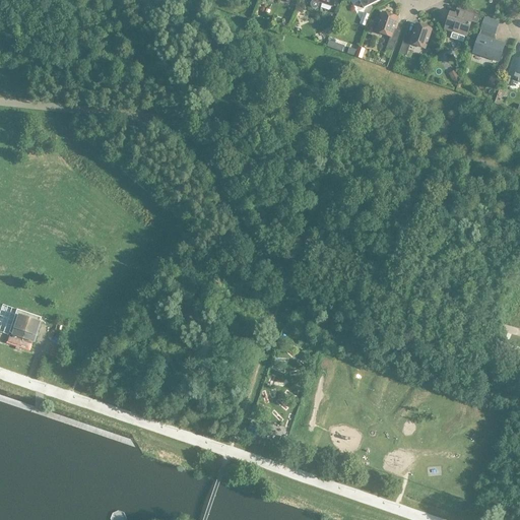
[(312,0),(313,0),(312,3),(311,3),(311,4),(310,5),(310,6),(310,7),(311,7),(311,8),(312,8),(313,9),(314,9),(315,9),(315,8),(316,8),(316,7),(317,7),(317,6),(317,5),(317,4),(318,2),(333,7),(334,0),(312,0)]
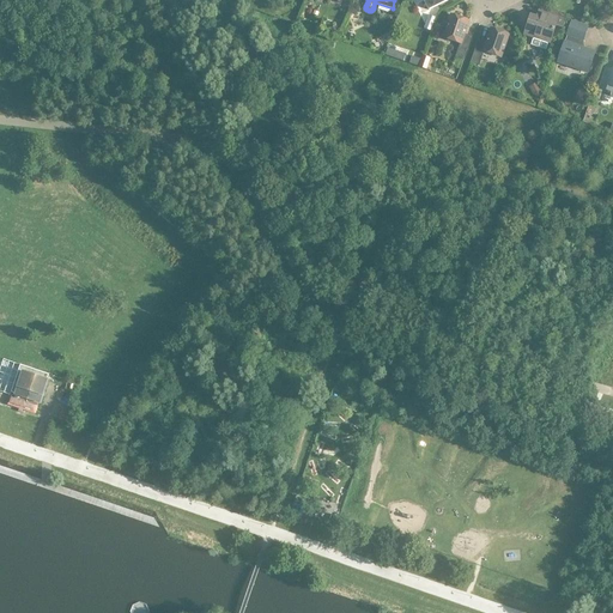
[(424,1),(429,10),(448,0),(416,0),(418,4),(424,1)]
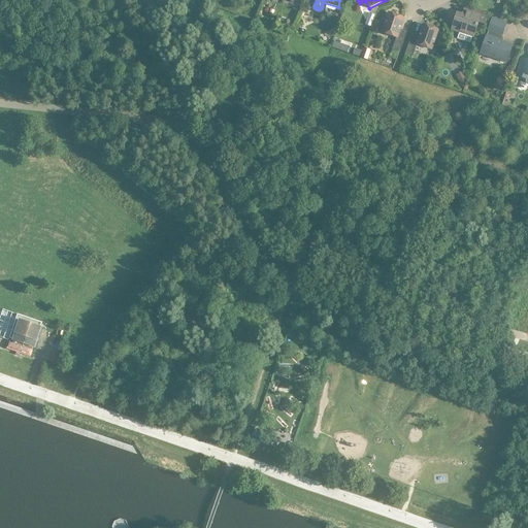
[(465,6),(462,15),(457,13),(455,21),(456,21),(455,24),(454,24),(452,29),(459,32),(457,38),(470,43),(472,36),(473,37),(476,27),(477,25),(479,22),(485,24),(488,14),(465,6)]
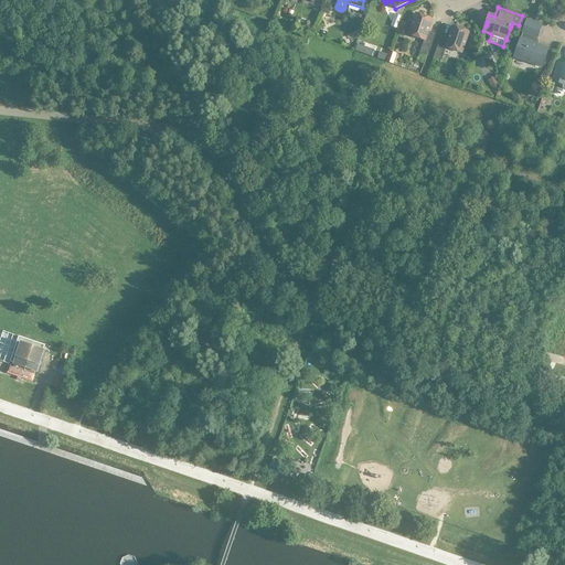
[(415,13),(408,34),(424,40),(420,52),(427,55),(434,35),(427,33),(432,20),(420,16),(415,13)]
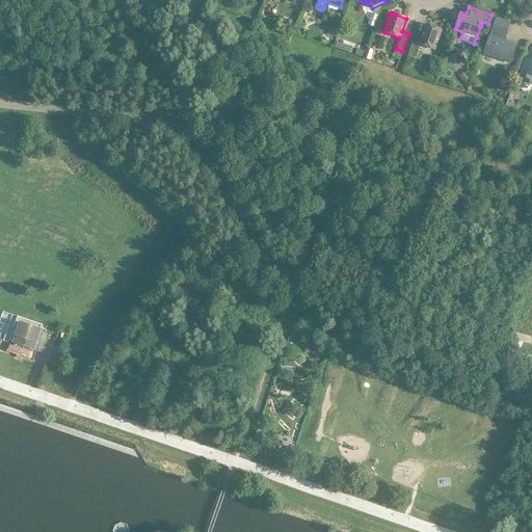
[(483,54),(510,63),(516,46),(503,42),(505,35),(506,35),(510,24),(496,19),(491,30),(493,30),(490,36),(489,36),(483,54)]
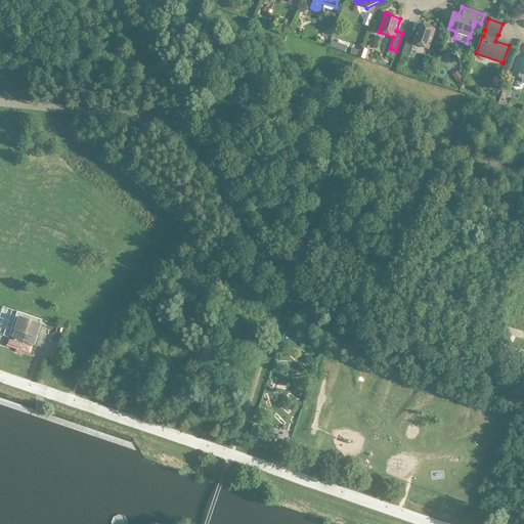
[(287,23),(281,26),(284,31),(290,28),(287,23)]
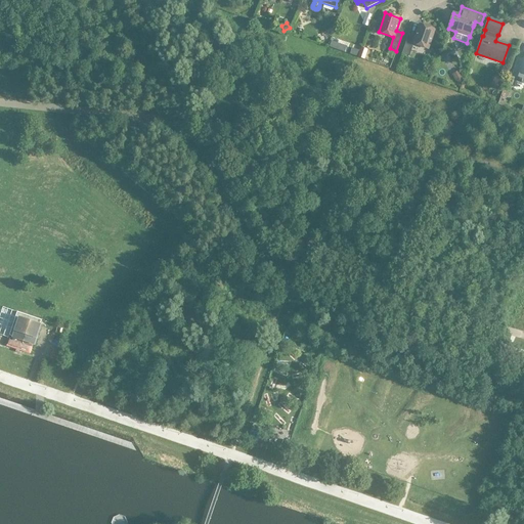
[(415,39),(408,36),(402,53),(408,55),(412,44),(428,49),(435,30),(419,25),(415,39)]
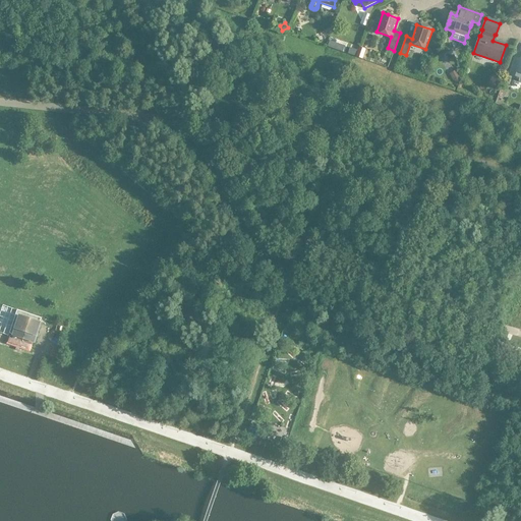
[(350,48),(348,54),(356,56),(357,51),(350,48)]
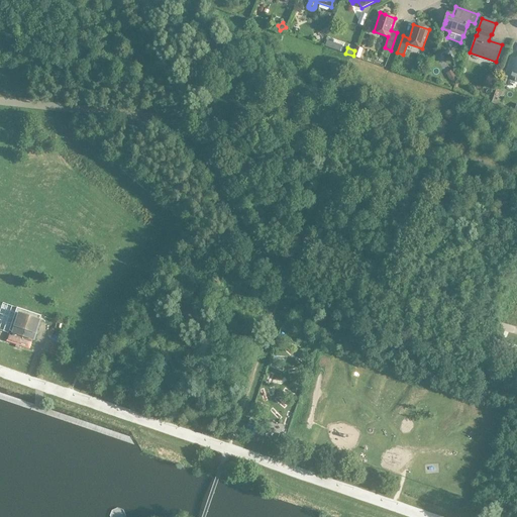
[(516,75),(516,58),(515,64),(509,62),(505,74),(516,78),(516,75)]
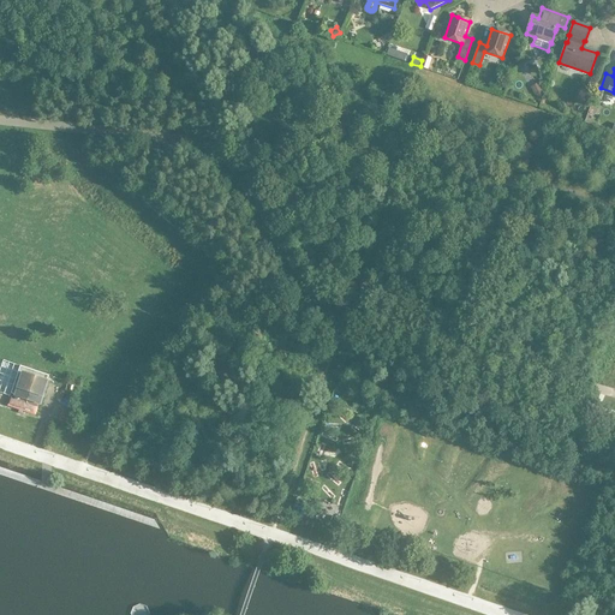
[(47,382),(24,375),(19,388),(13,386),(13,387),(11,394),(10,394),(23,399),(23,400),(10,395),(6,406),(19,411),(18,415),(21,416),(22,412),(35,416),(39,405),(37,405),(37,404),(39,404),(47,382)]
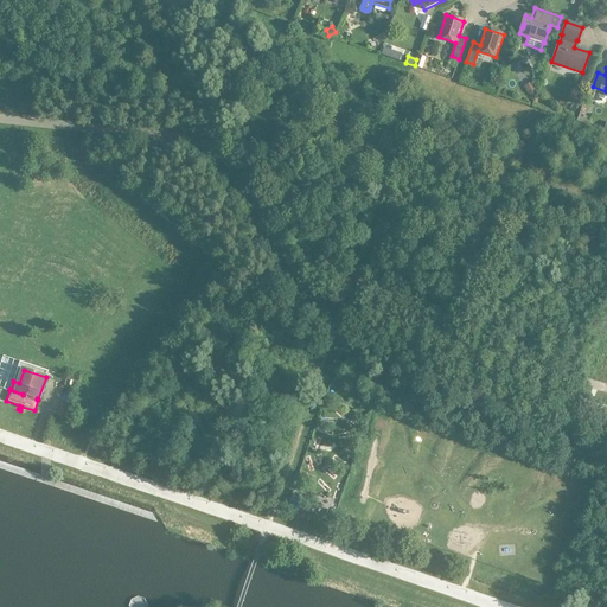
[(340,511),(332,509),(327,522),(336,524),(340,511)]
